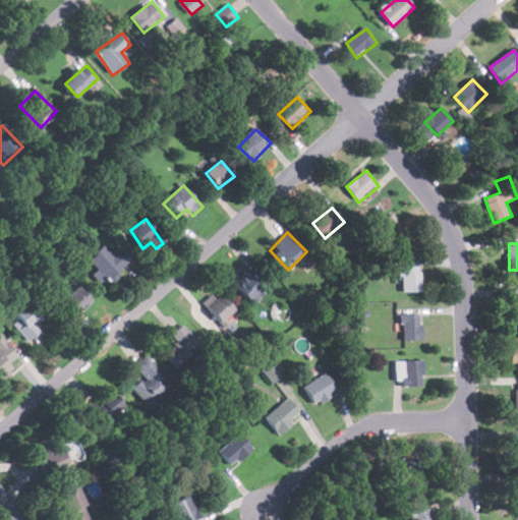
[(96,273),(109,286),(131,263),(118,250),(114,254),(105,245),(90,261),(99,270),(96,273)]
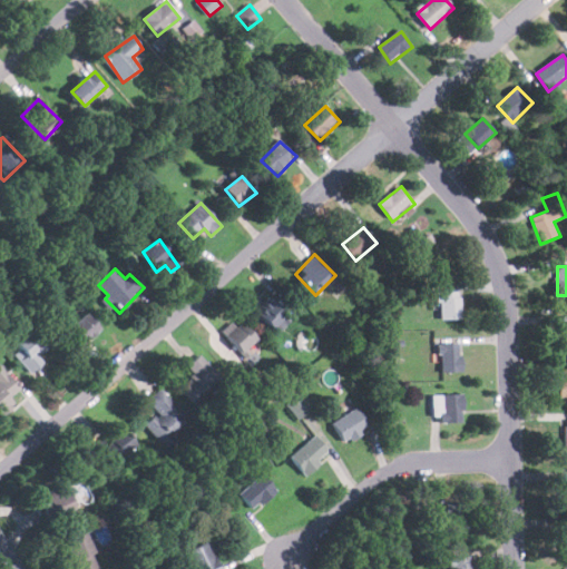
[(462,320),(461,292),(440,292),(440,320),(462,320)]
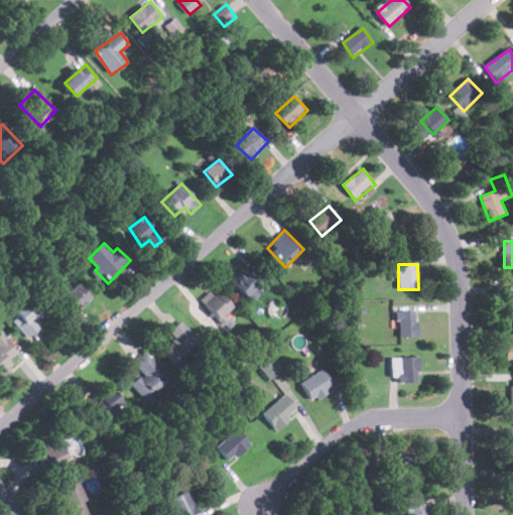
[(248,297),(262,285),(249,270),(235,283),(248,297)]
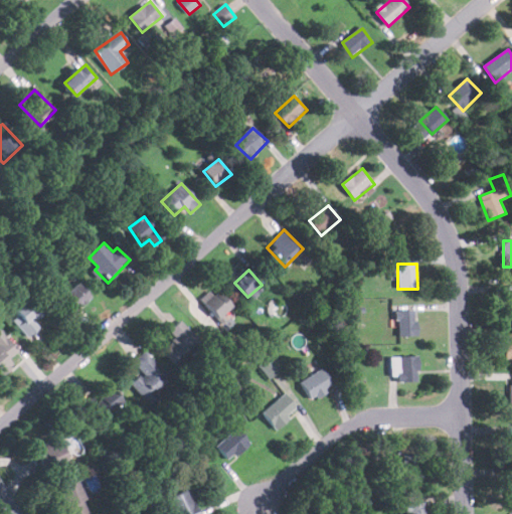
[(64,296),(77,311),(92,299),(78,283),(64,296)]
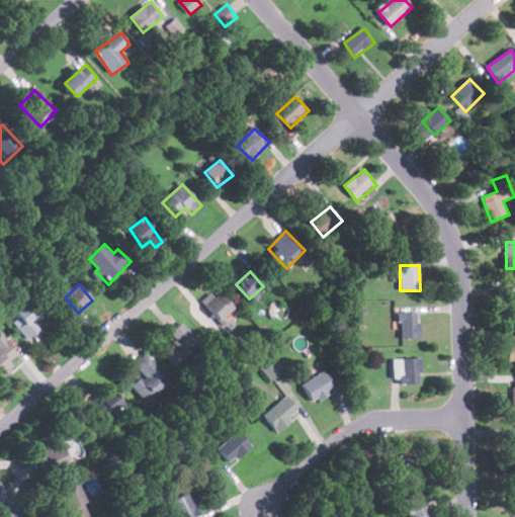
[(206,306),(221,321),(235,309),(220,292),(206,306)]
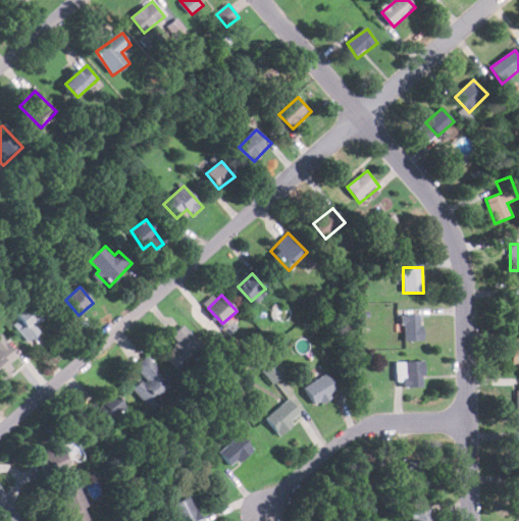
[(30,343),(42,333),(36,325),(44,318),(31,302),(10,318),(30,343)]
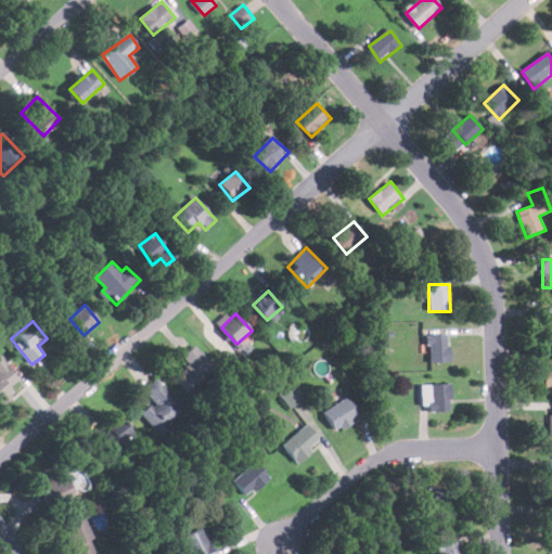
[(429,362),(450,362),(450,335),(429,335),(429,362)]
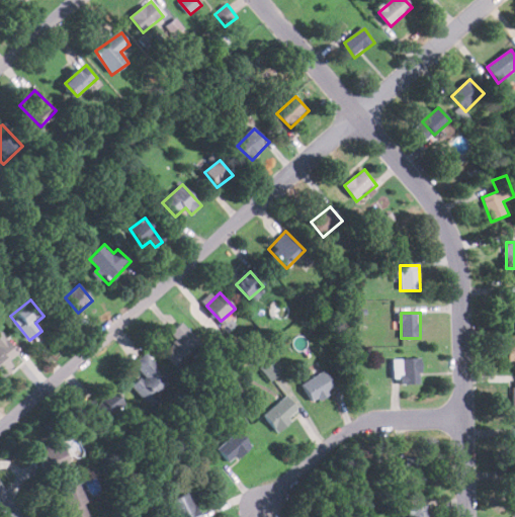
[(171,335),(178,341),(165,354),(180,369),(204,346),(182,324),(171,335)]
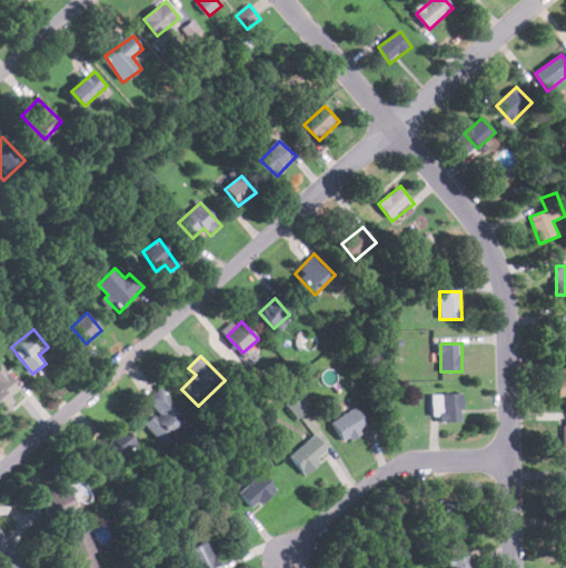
[(0,410),(5,416),(17,405),(10,398),(20,388),(0,366),(0,410)]
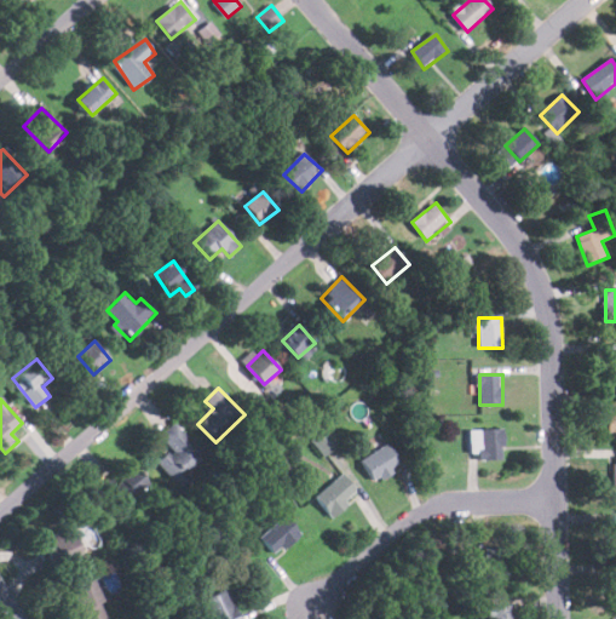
[(193,481),(186,475),(206,458),(176,425),(162,437),(173,451),(159,463),(183,491),(193,481)]
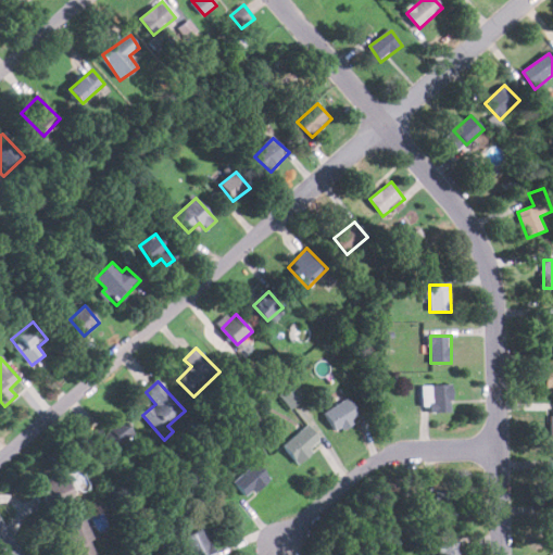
[(280,395),(292,410),(304,399),(292,386),(280,395)]
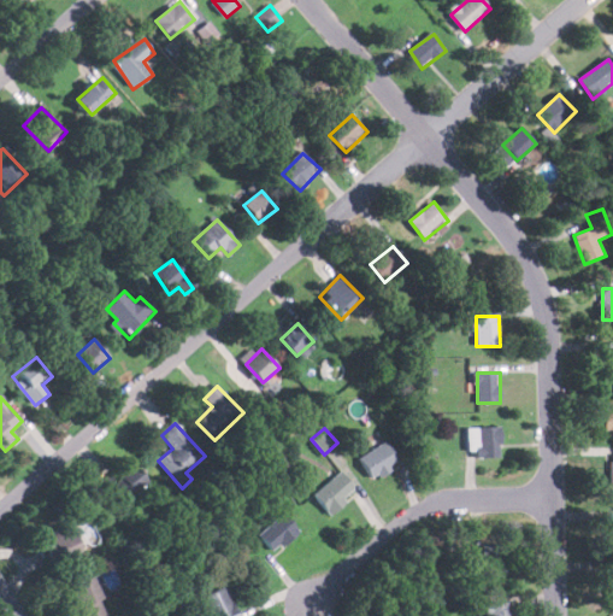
[(502,428),(470,428),(470,457),(502,457),(502,428)]
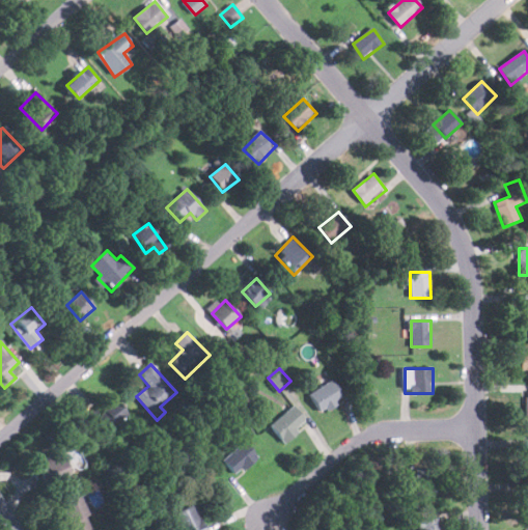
[(322,413),(345,400),(335,381),(311,393),(322,413)]
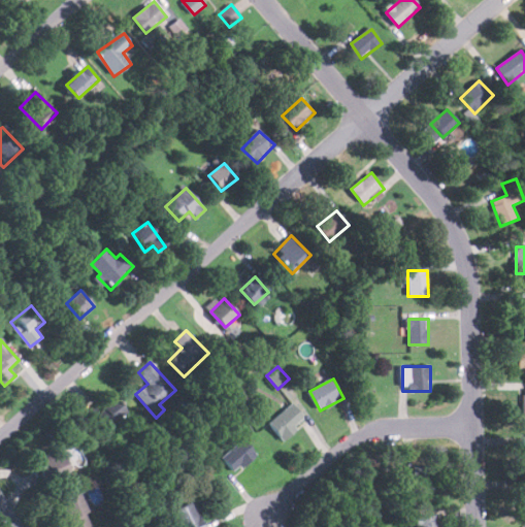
[(93,417),(106,431),(126,413),(113,398),(93,417)]
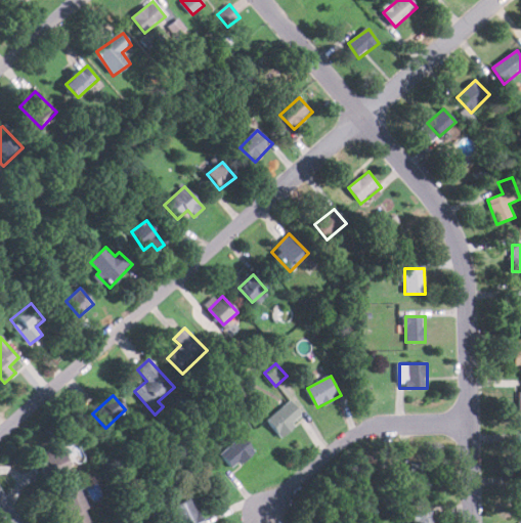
[(284,438),(305,417),(290,400),(268,422),(284,438)]
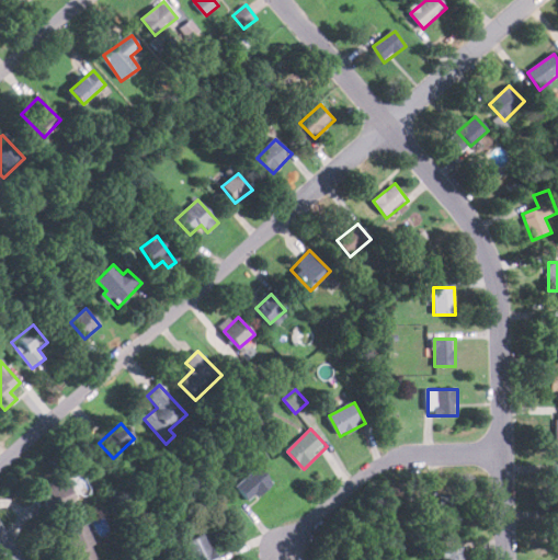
[(274,482),(259,466),(237,488),(253,504),(274,482)]
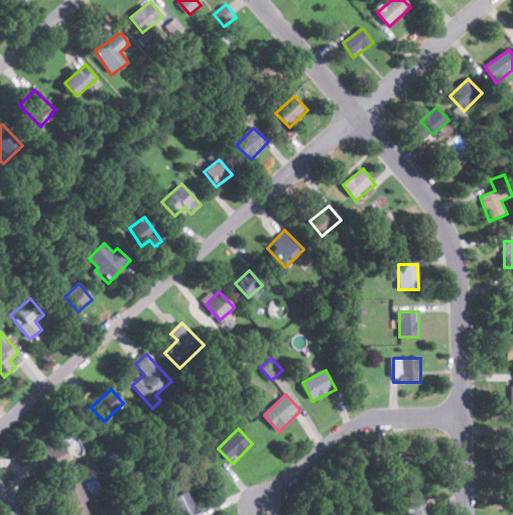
[(37,446),(43,469),(66,463),(59,440),(37,446)]
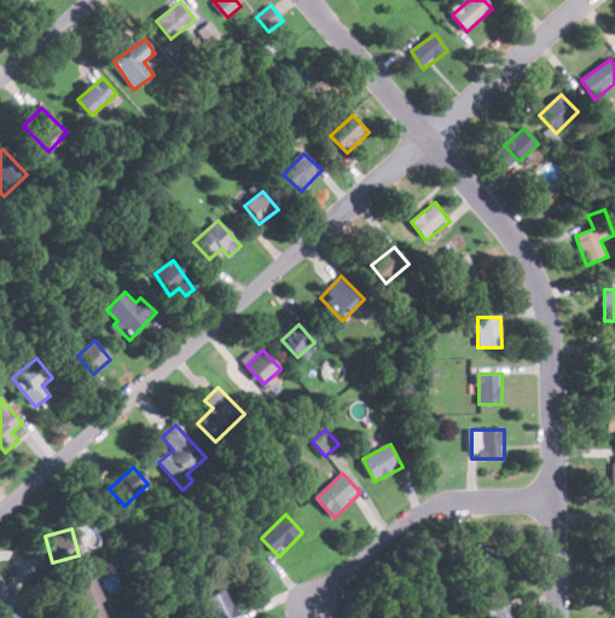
[(508,579),(508,548),(485,548),(485,579),(508,579)]
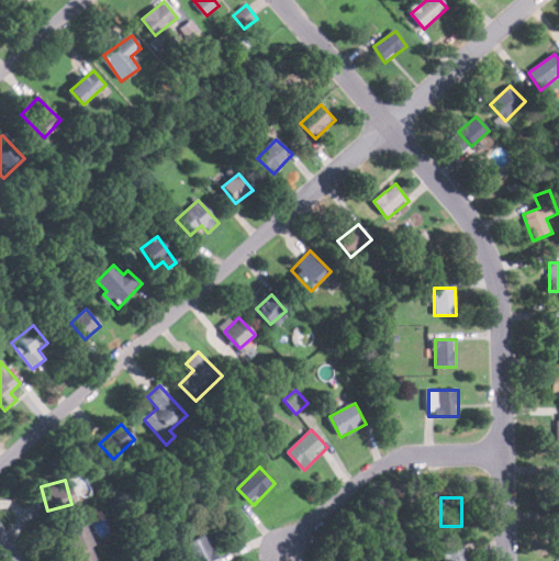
[(64,531),(74,560),(96,560),(85,525),(64,531)]
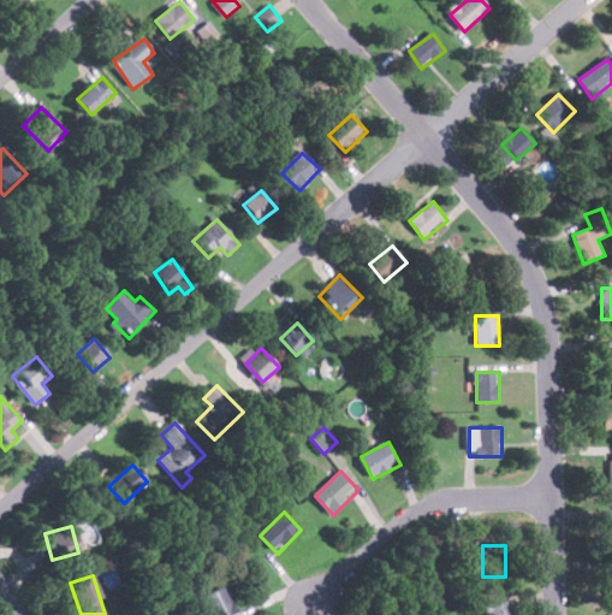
[(238,614),(224,586),(202,598),(211,614),(238,614)]
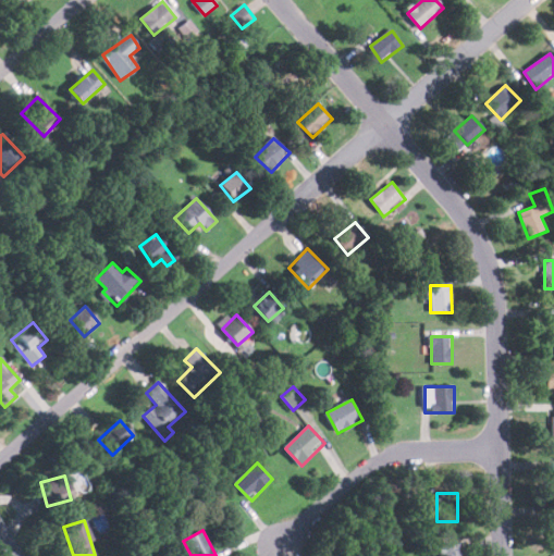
[(464,555),(464,544),(443,544),(443,555),(464,555)]
